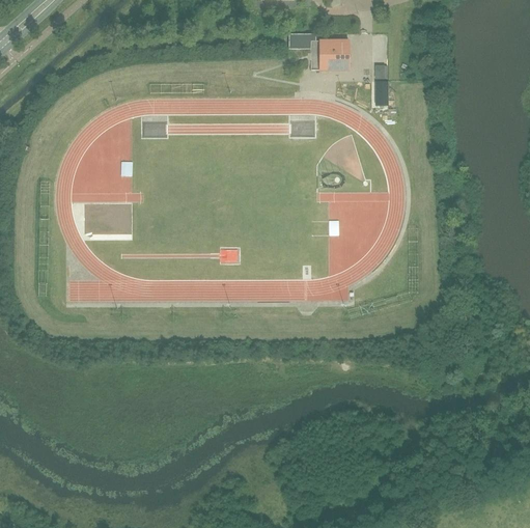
[(315,38),(314,32),(287,32),(287,47),(309,47),(309,38),(315,38)]
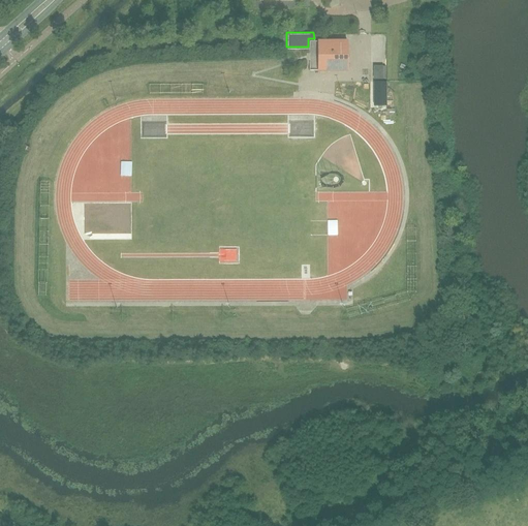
[(345,38),(314,38),(308,38),(308,53),(309,68),(345,67),(345,38)]
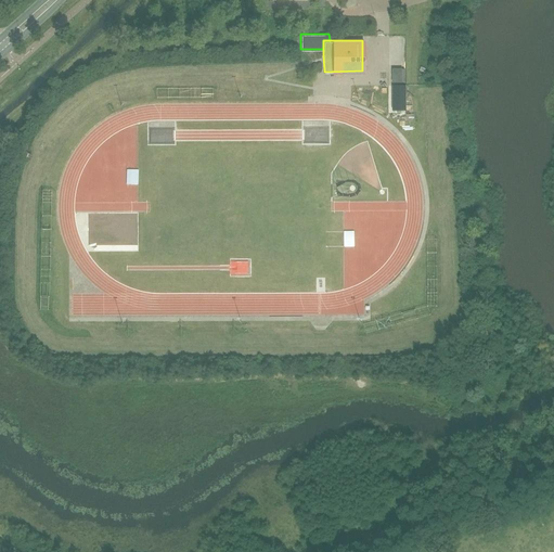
[(401,80),(401,66),(391,66),(391,80),(401,80)]
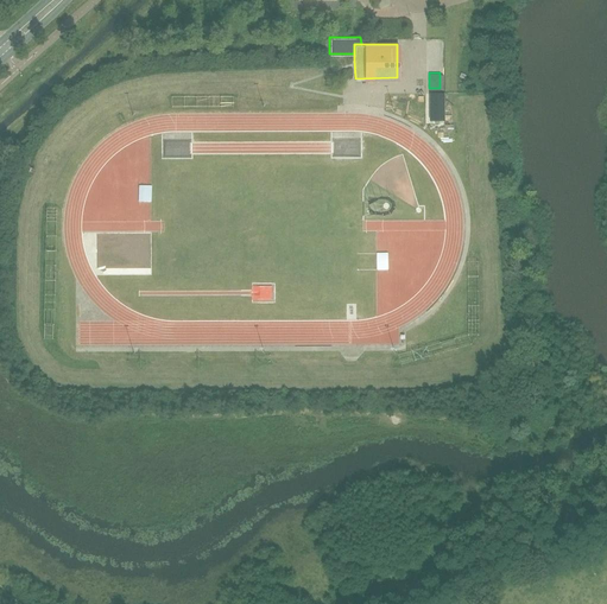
[(429,91),(429,119),(443,119),(443,90),(429,90),(429,91)]
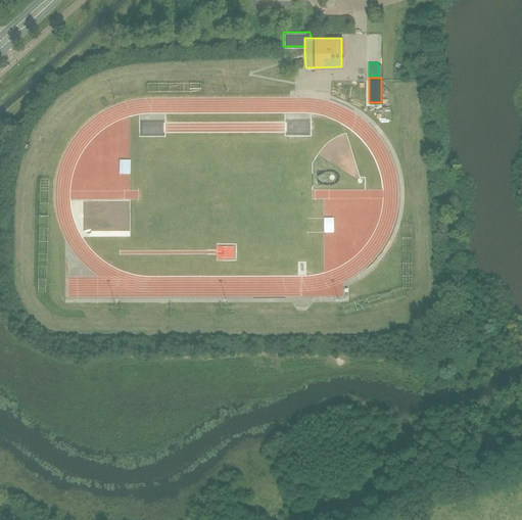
[(222,252),(233,252),(233,243),(222,243),(222,252)]
